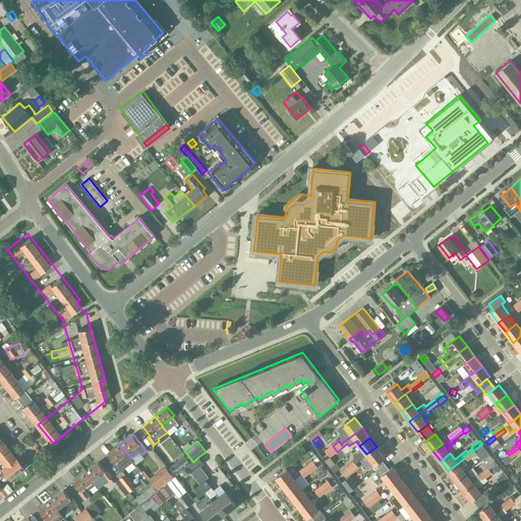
[(501,446),(499,443),(491,449),(494,452),(501,446)]
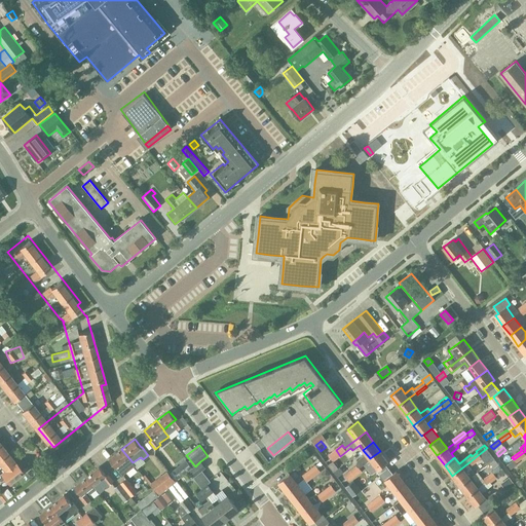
[(487,448),(452,476),(459,485),(470,478),(466,474),(472,470),(467,464),(471,462),(473,465),(482,458),(479,455),(487,449),(487,448)]
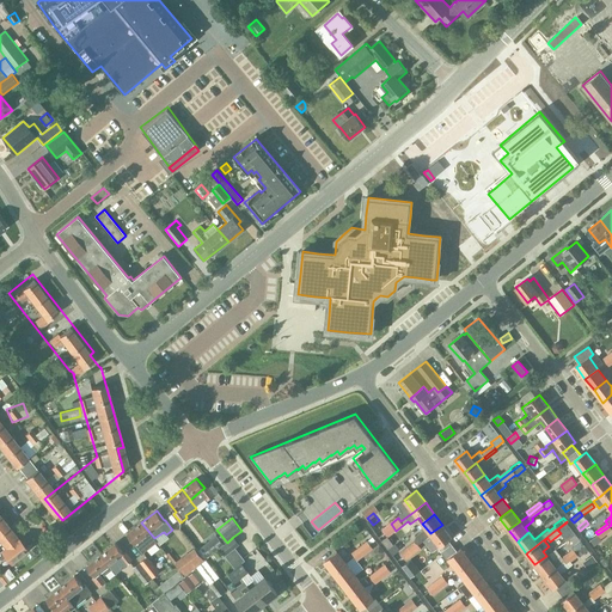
[(154,538),(141,522),(127,534),(135,544),(135,545),(142,555),(158,543),(154,538)]
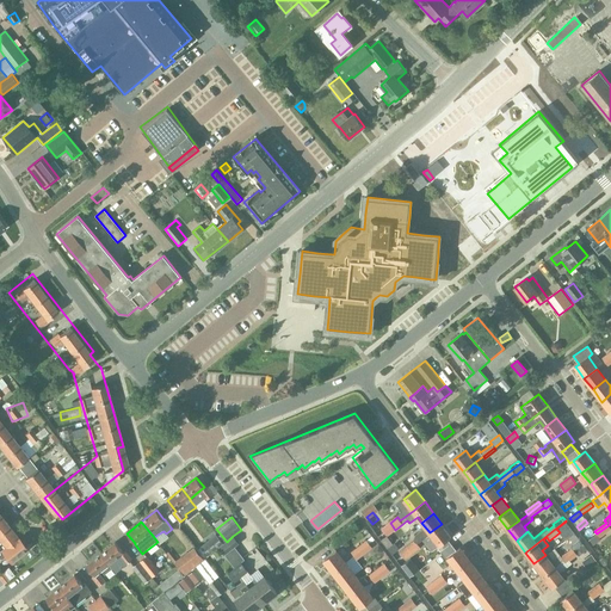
[(395,530),(390,523),(382,529),(387,536),(395,530)]
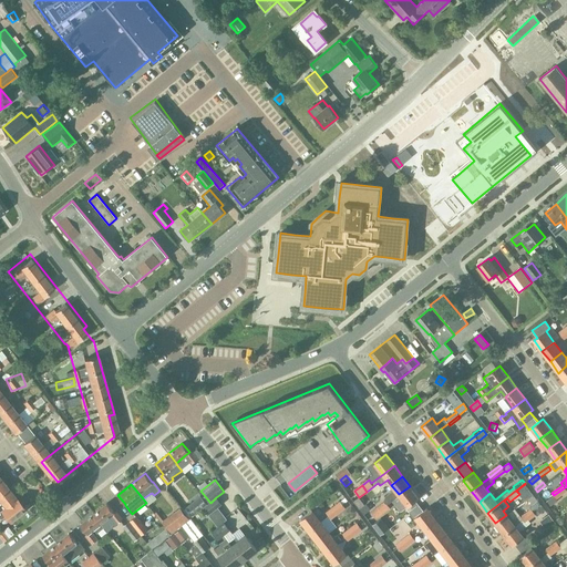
[(418,496),(410,486),(399,494),(406,504),(414,498),(418,496)]
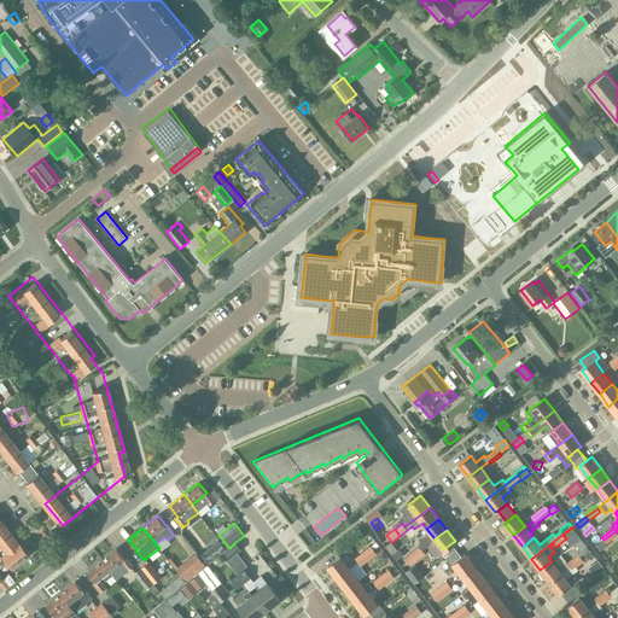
[(617,535),(616,531),(604,540),(604,541),(606,544),(617,535)]
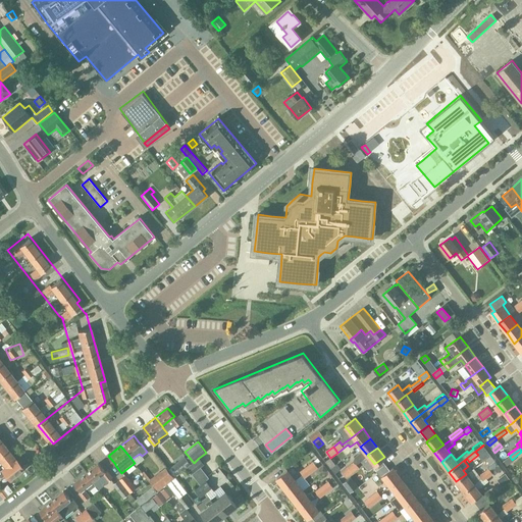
[(0,470),(15,459),(8,450),(0,455),(0,460),(1,462),(0,463),(0,470)]
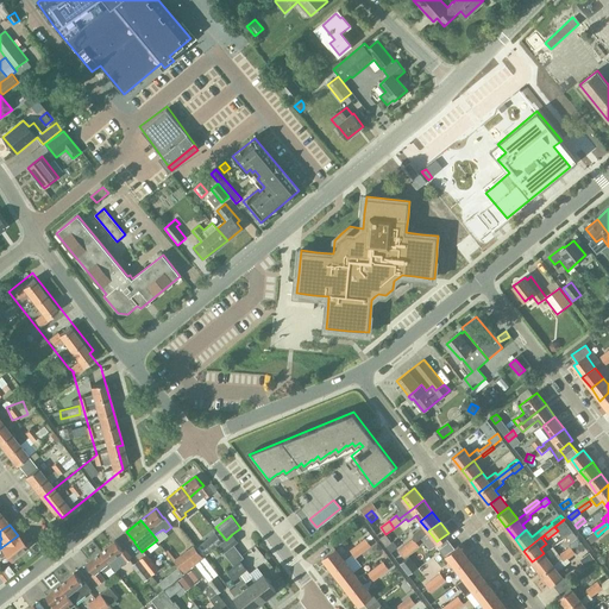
[(412,532),(418,540),(427,533),(420,525),(412,532)]
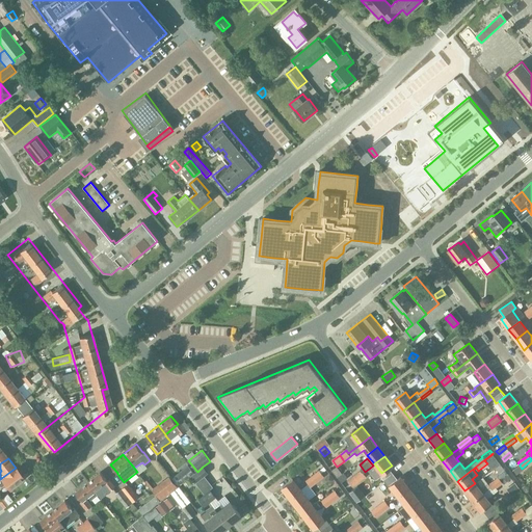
[(190,477),(194,473),(187,463),(170,477),(178,487),(190,477)]
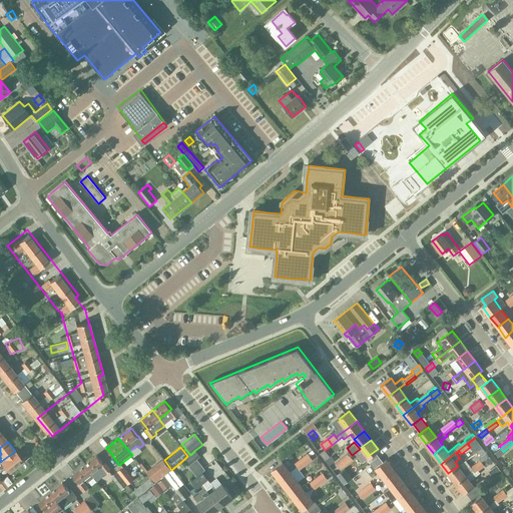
[(458,466),(448,473),(456,483),(488,458),(490,457),(482,448),(470,457),(474,462),(479,458),(481,461),(472,468),(470,466),(463,471),(458,466)]
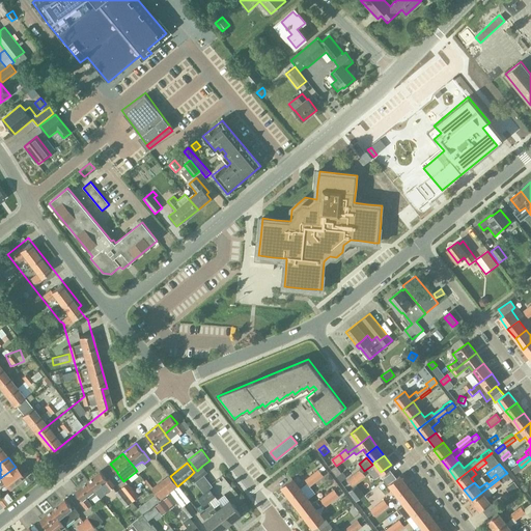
[(521,468),(519,465),(512,469),(515,474),(523,470),(521,468)]
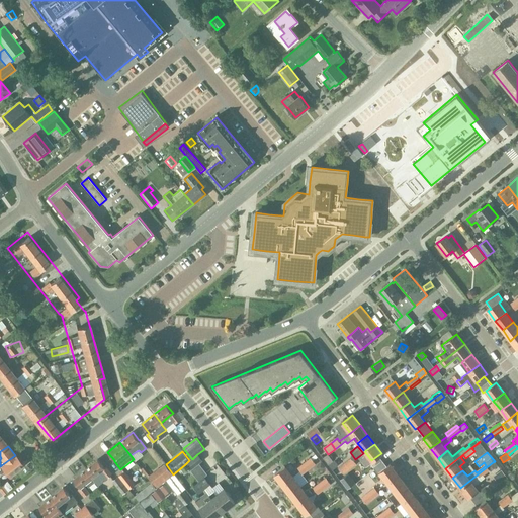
[(197,454),(185,464),(190,470),(202,460),(197,454)]
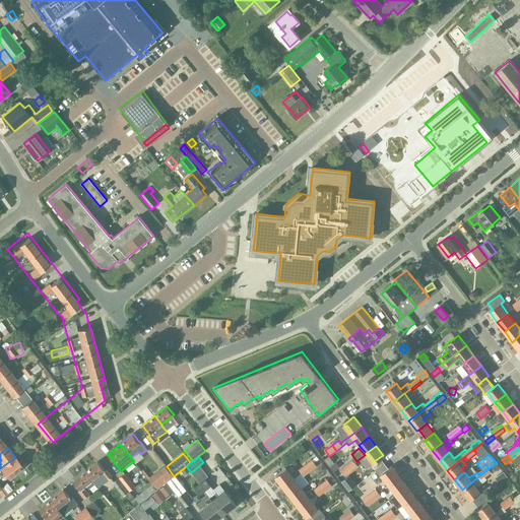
[(22,466),(15,457),(0,468),(0,475),(1,475),(1,476),(6,472),(9,477),(13,475),(12,474),(22,466)]
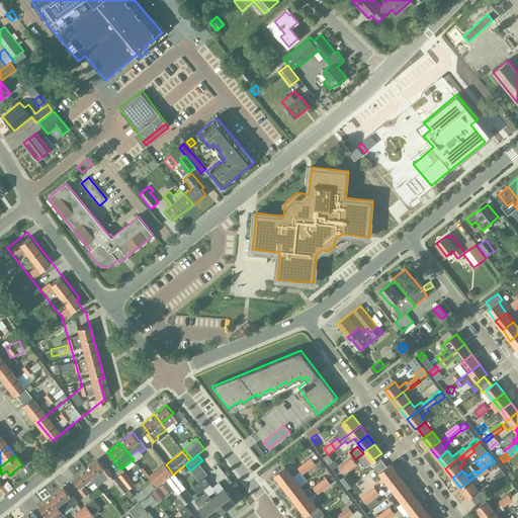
[(386,467),(378,455),(371,460),(369,461),(378,473),(380,472),(386,467)]
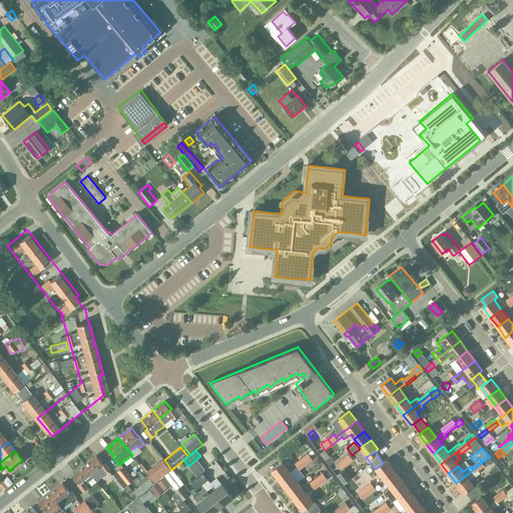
[(302,459),(306,465),(313,460),(308,454),(302,459)]
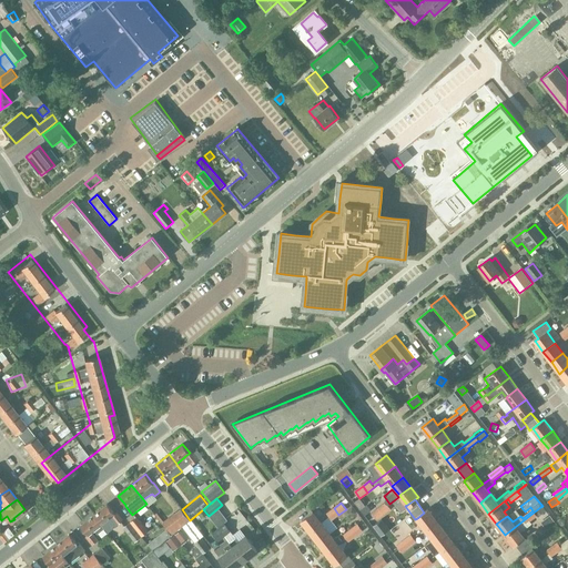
[(386,503),(378,507),(383,513),(376,518),(377,520),(391,509),(386,503)]
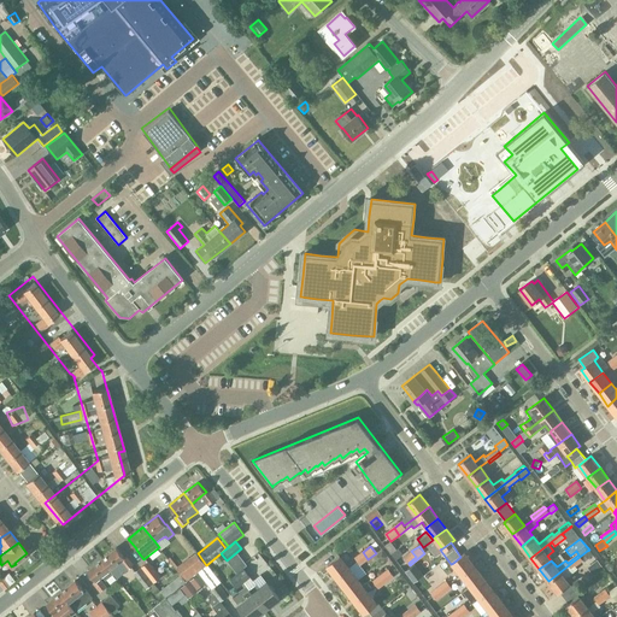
[(101,559),(112,573),(119,566),(124,574),(134,565),(127,556),(125,558),(117,547),(101,559)]
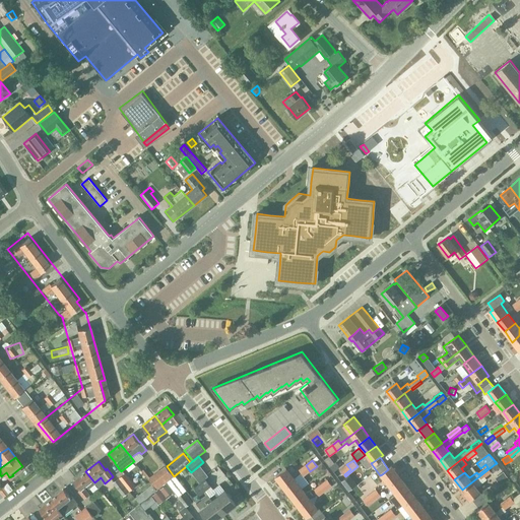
[(350,469),(346,464),(340,469),(344,474),(350,469)]
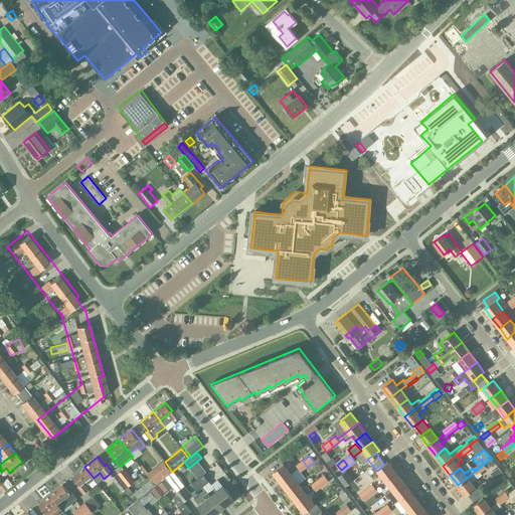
[(490,460),(458,485),(466,495),(467,494),(475,487),(472,483),(482,475),(481,473),(487,469),(488,470),(494,465),(490,460)]
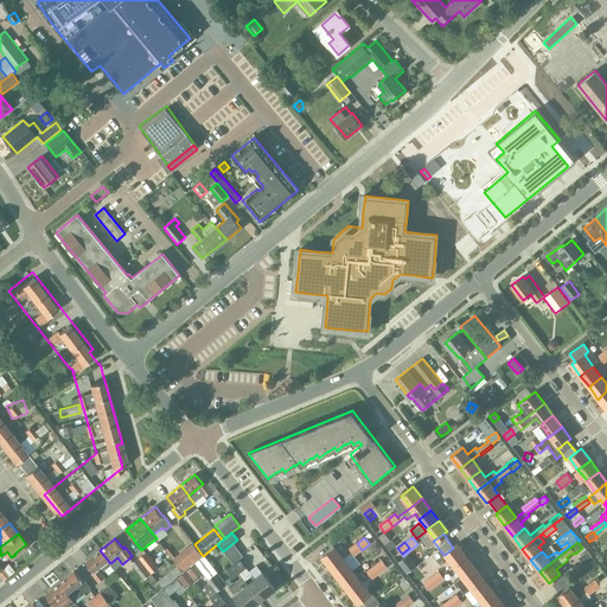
[(349,549),(351,553),(355,556),(362,550),(357,543),(349,549)]
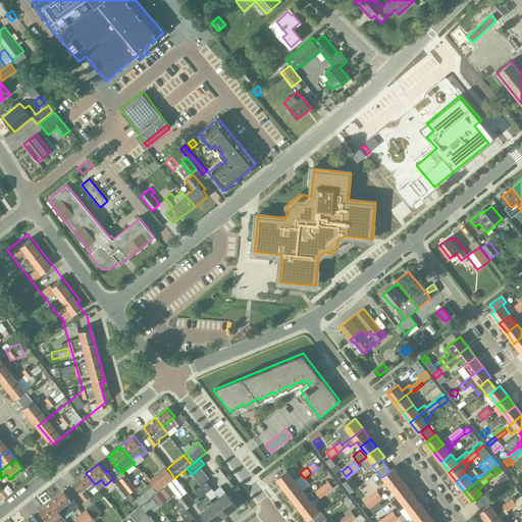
[(158,491),(174,478),(166,468),(150,480),(158,491)]
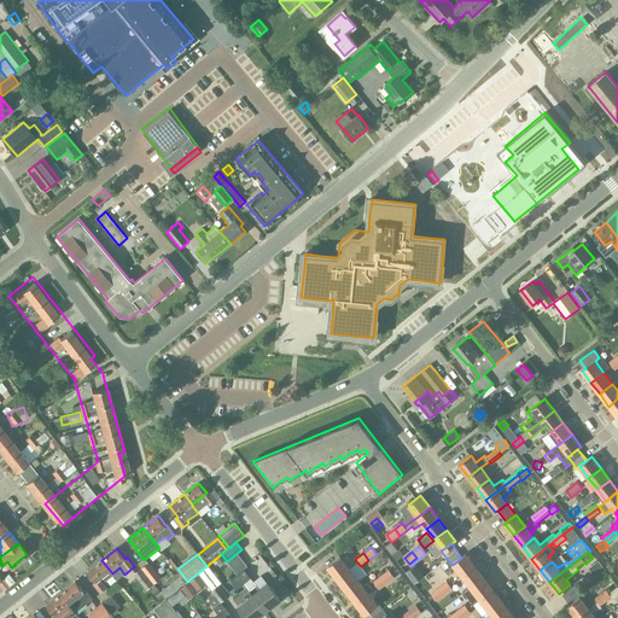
[(466,554),(461,558),(454,564),(462,576),(474,566),(466,554)]
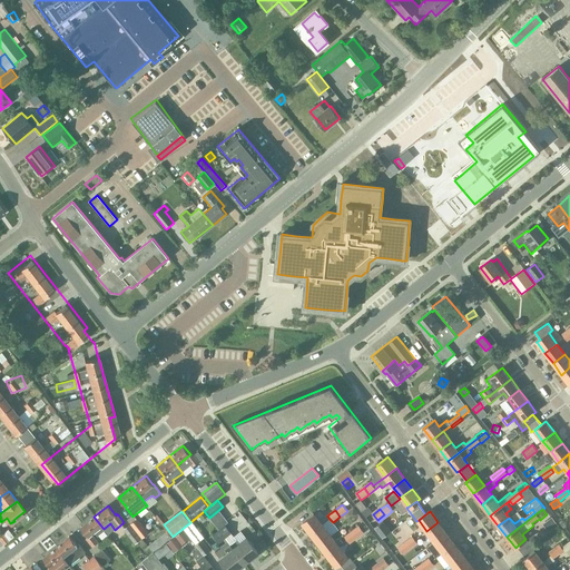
[(312,533),(323,524),(314,513),(303,522),(312,533)]
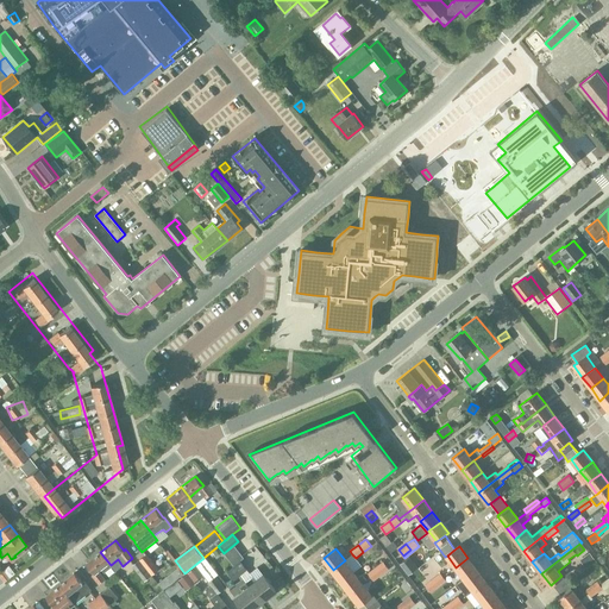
[(111,565),(100,552),(87,563),(95,573),(92,576),(99,585),(106,579),(99,571),(101,569),(105,572),(112,566),(111,565)]
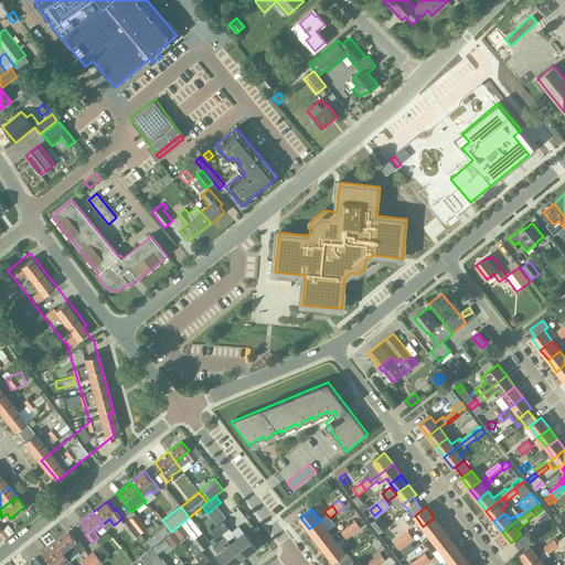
[(321,516),(329,528),(334,524),(326,513),(321,516)]
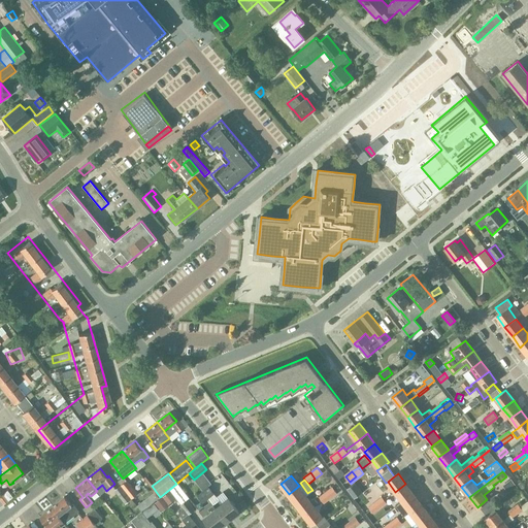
[(508,493),(517,487),(512,480),(503,486),(508,493)]
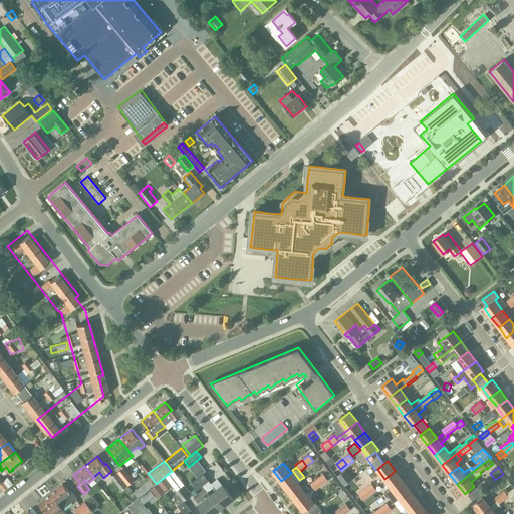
[(118,473),(127,485),(134,480),(123,468),(118,473)]
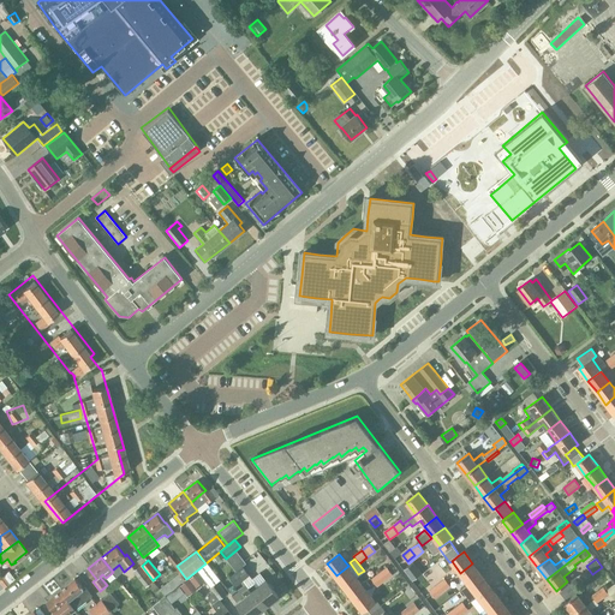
[(404,569),(412,580),(422,573),(413,562),(404,569)]
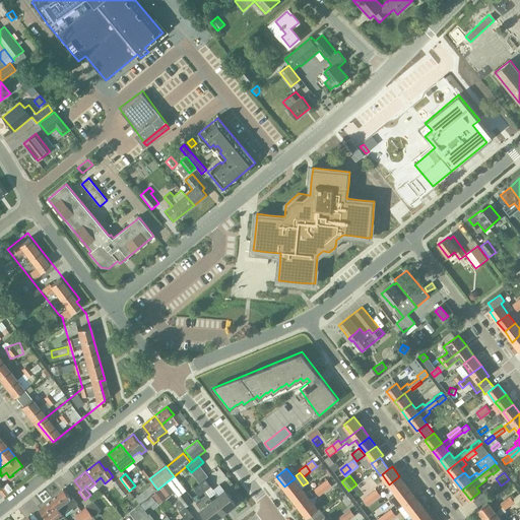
[(407,486),(399,476),(389,484),(397,495),(407,486)]
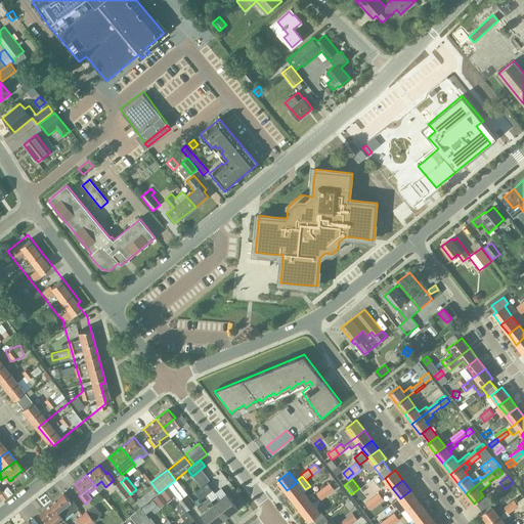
[(130,494),(121,482),(114,487),(125,500),(131,495),(130,494)]
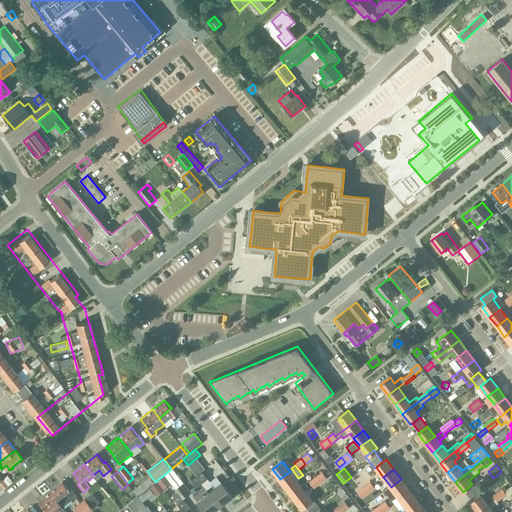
[(202,471),(196,476),(203,484),(209,479),(202,471)]
